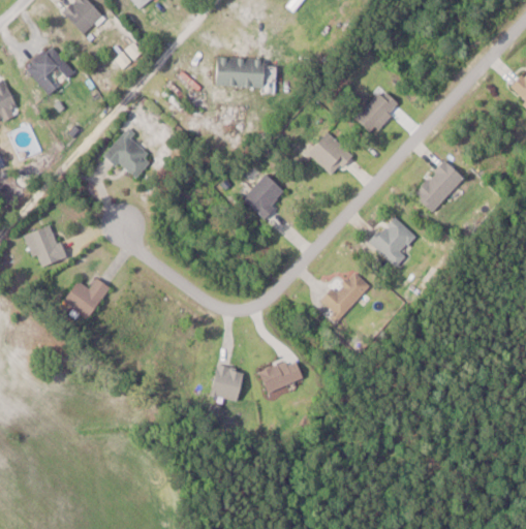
[(80,33),(102,18),(90,0),(73,0),(62,8),(80,33)]
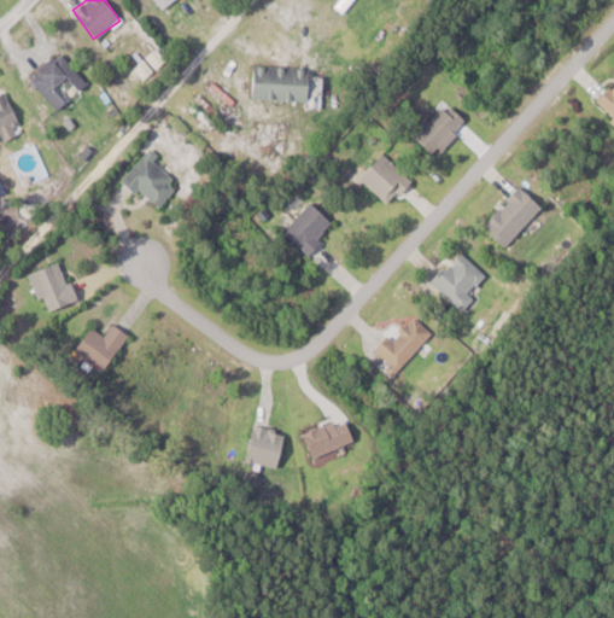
[(56,87),(65,79),(76,92),(86,83),(60,53),(30,79),(56,110),(66,100),(56,87)]
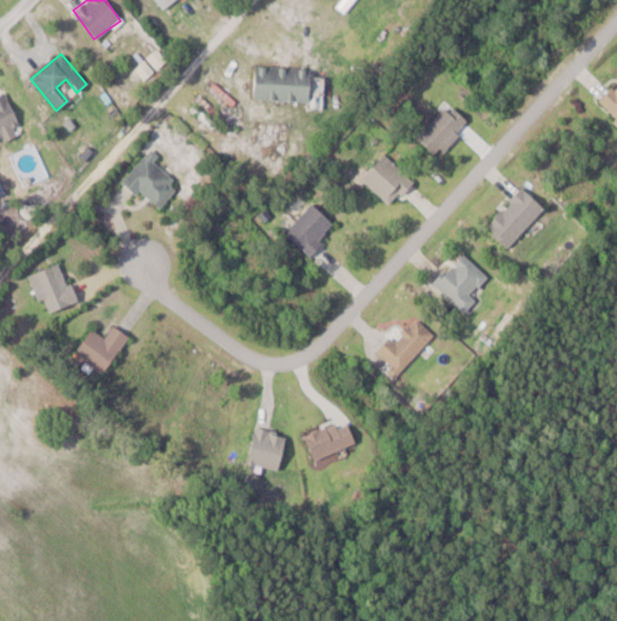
[(312,101),(313,68),(255,67),(255,100),(312,101)]
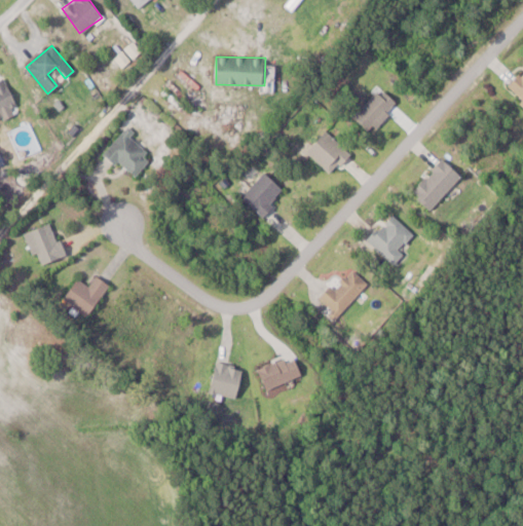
[(0,115),(17,107),(3,79),(0,80),(0,115)]
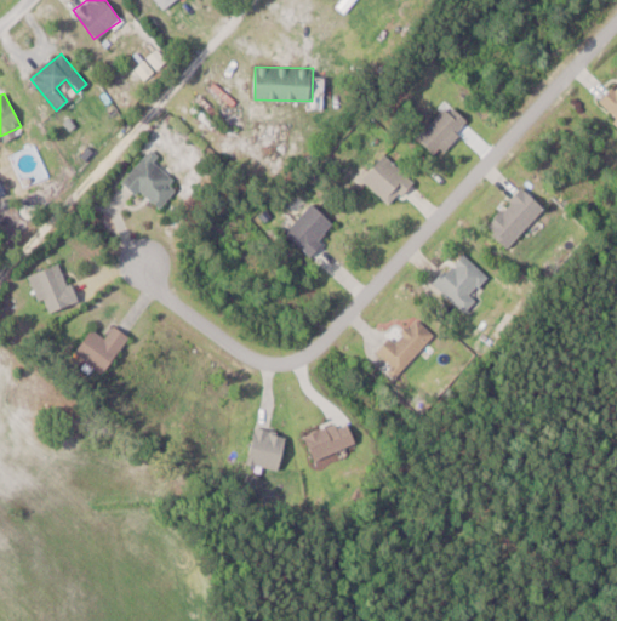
[(467,120),(447,103),(417,137),(436,153),(467,120)]
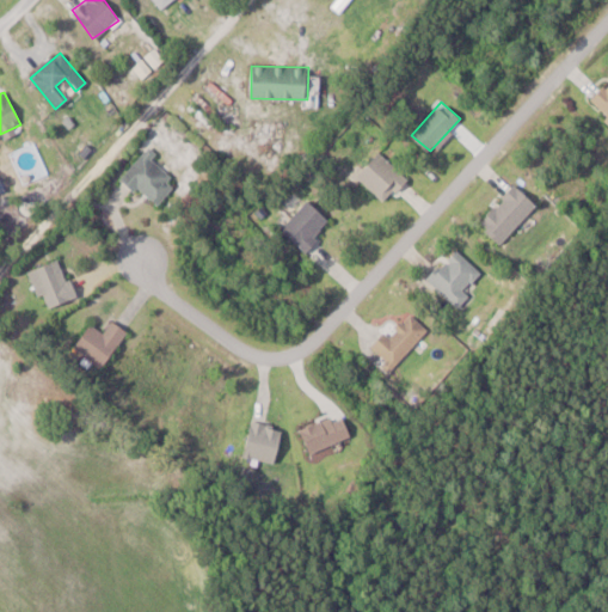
[(179,181),(147,150),(122,175),(153,207),(179,181)]
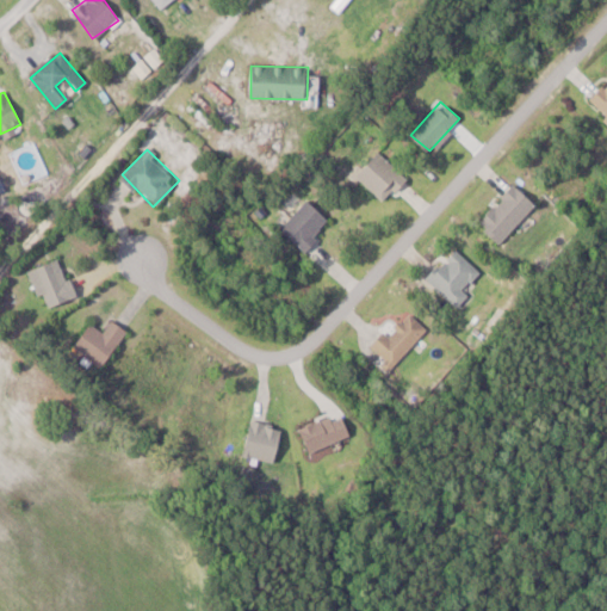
[(384,203),(407,179),(378,152),(355,174),(384,203)]
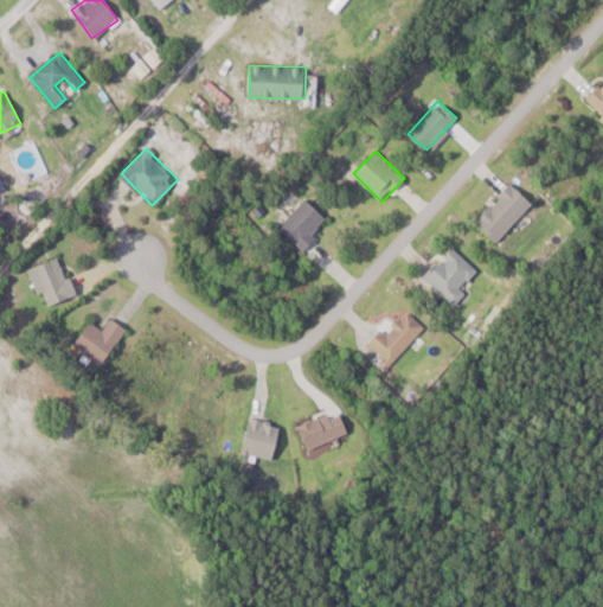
[(532,205),(512,184),(475,219),(496,241),(532,205)]
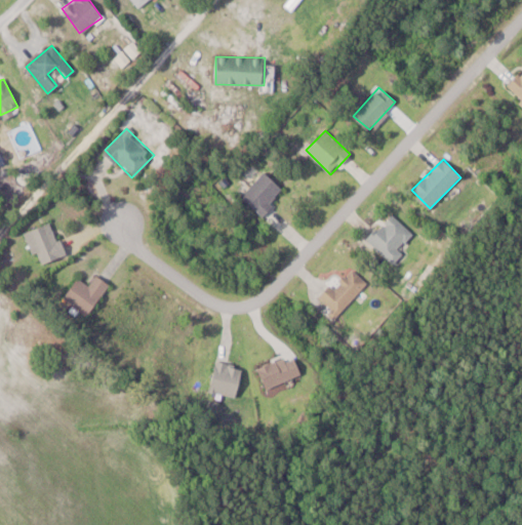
[(241,196),(262,215),(285,191),(264,171),(241,196)]
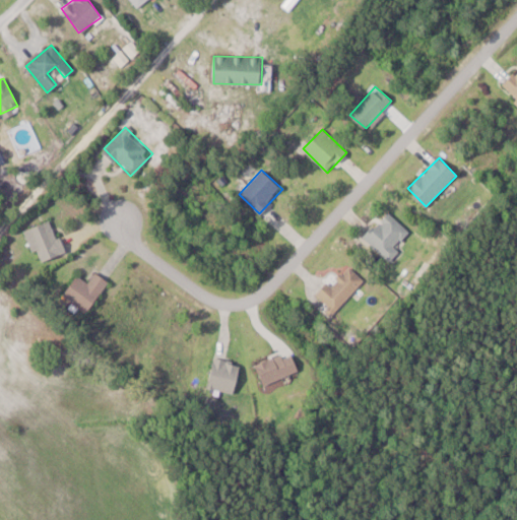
[(401,252),(395,246),(408,232),(387,211),(363,236),(390,263),(401,252)]
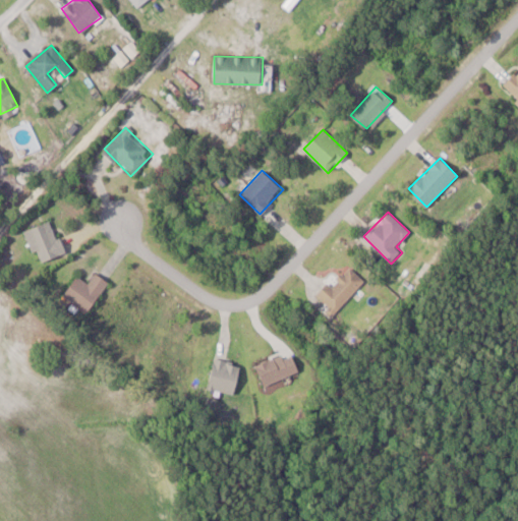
[(26,229),(37,263),(63,255),(54,221),(26,229)]
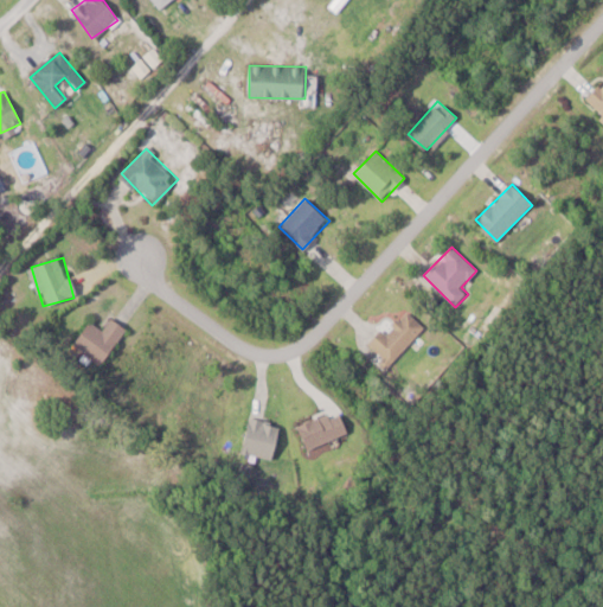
[(370,345),(389,364),(424,328),(405,310),(370,345)]
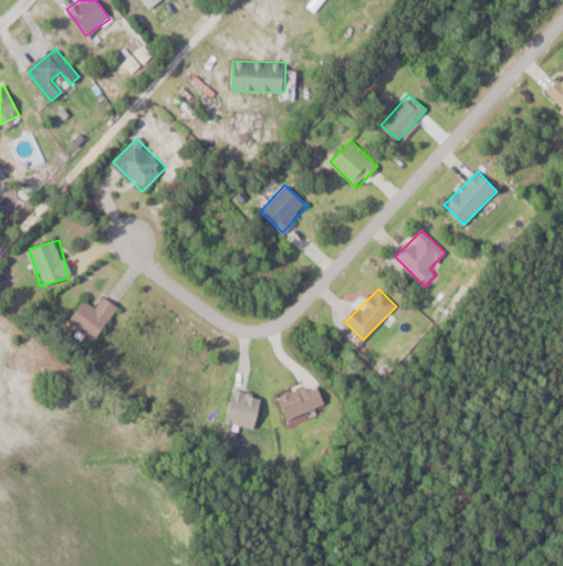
[(68,323),(93,342),(118,307),(104,296),(95,308),(84,300),(68,323)]
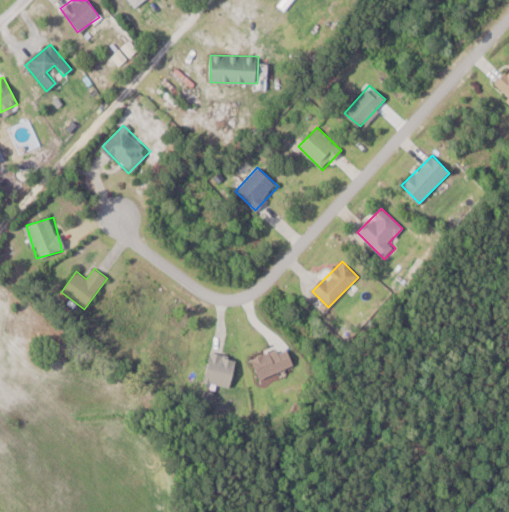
[(250,360),(258,379),(293,365),(286,346),(250,360)]
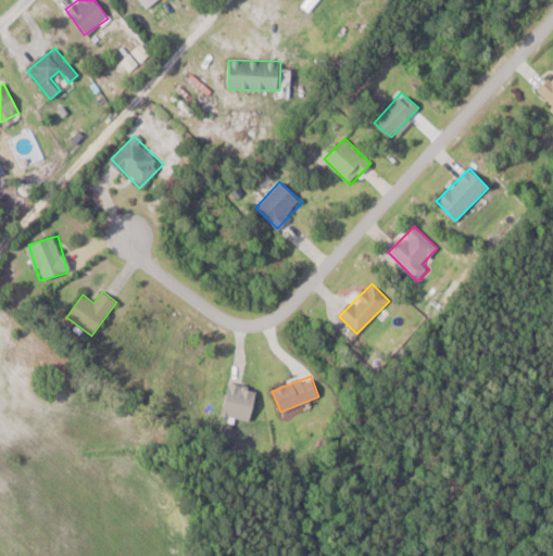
[(249,422),(259,391),(229,382),(221,415),(249,422)]
